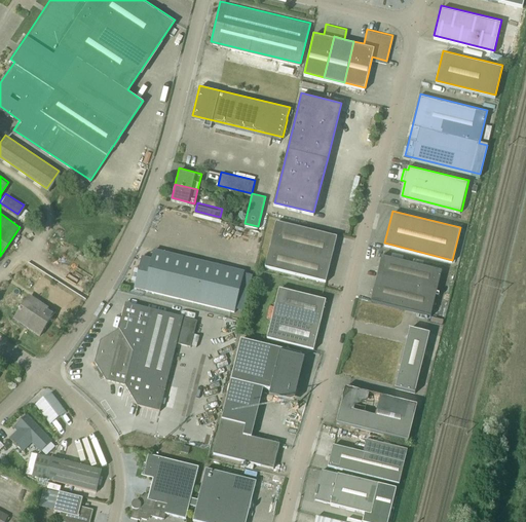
[(326,280),(332,257),(301,249),(306,226),(276,219),(265,264),(326,280)]
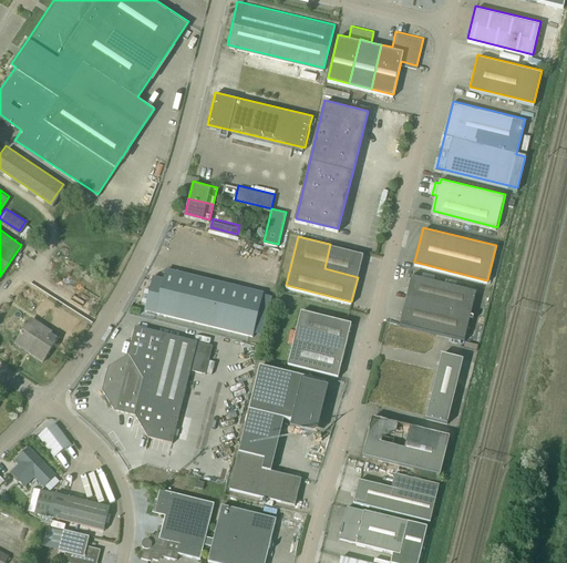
[(358,277),(363,253),(330,244),(325,268),(358,277)]
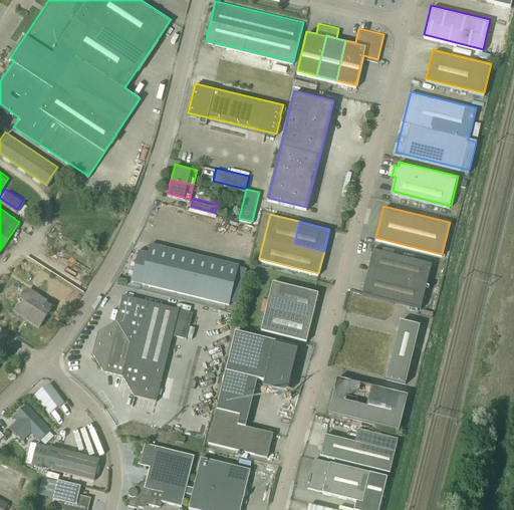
[(200,253),(169,246),(151,242),(149,251),(139,249),(132,278),(191,292),(200,253)]
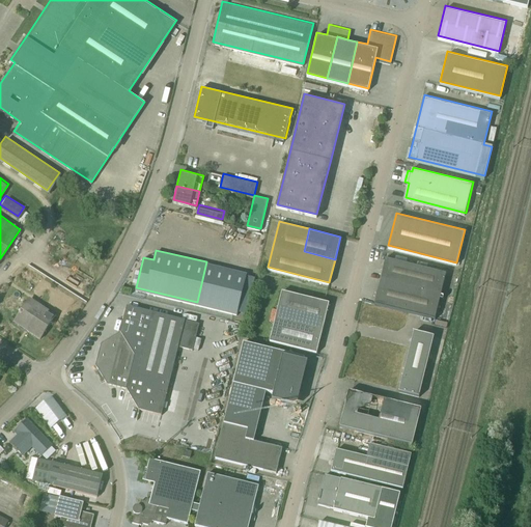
[(447,271),(388,256),(386,255),(374,301),(436,316),(447,271)]
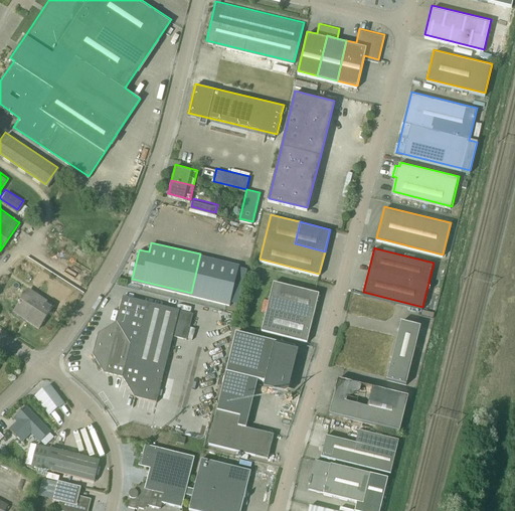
[(239,264),(200,253),(191,293),(230,303),(239,264)]
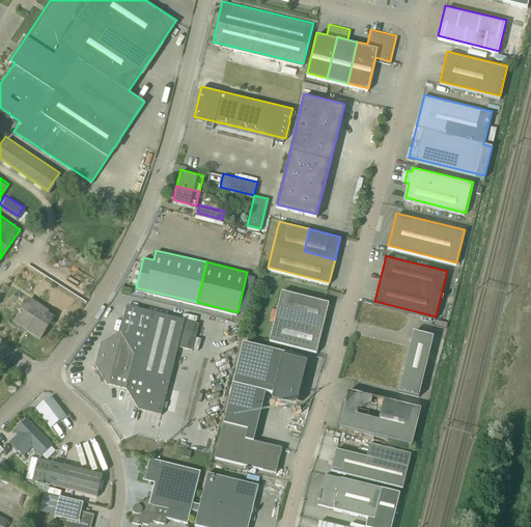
[(316,351),(329,300),(282,288),(270,339),(316,351)]
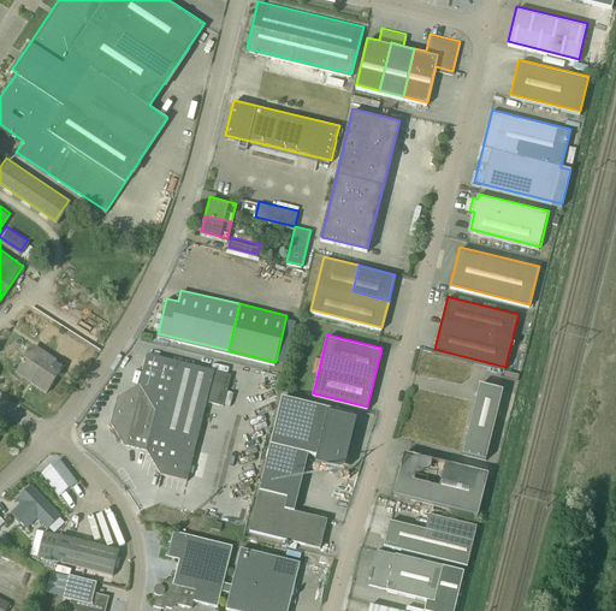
[(47,390),(65,362),(35,342),(17,369),(47,390)]
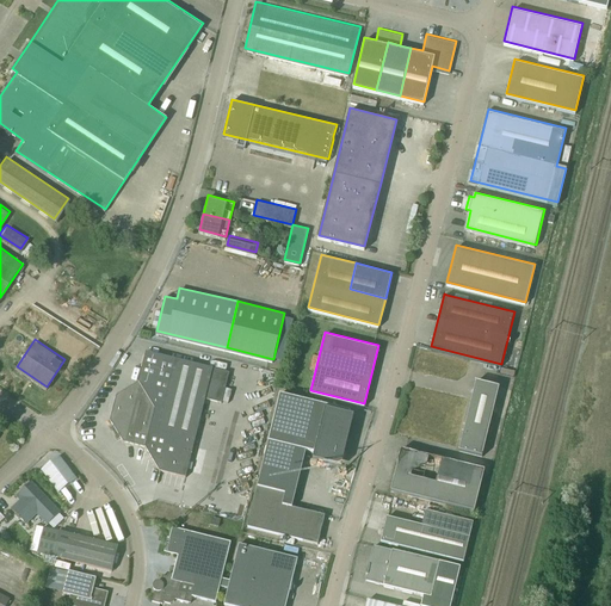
[(147,347),(139,377),(117,391),(110,416),(123,438),(146,443),(160,468),(186,474),(214,364),(147,347)]
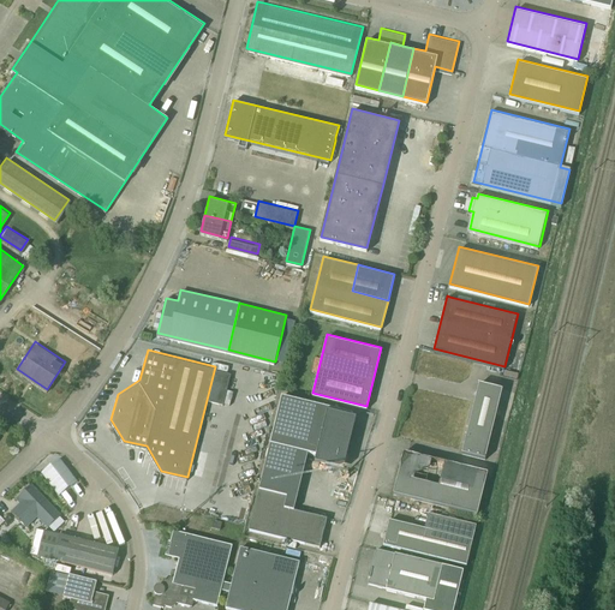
[(503,386),(479,380),(463,449),(485,455),(503,386)]
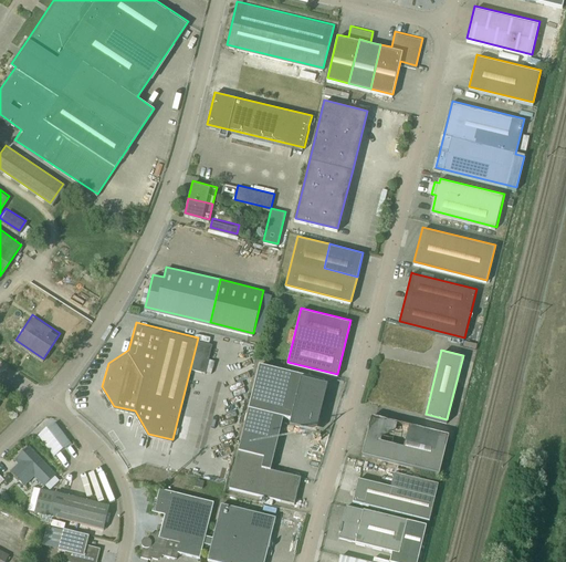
[(293,418),(291,425),(317,432),(328,384),(324,383),(325,380),(260,363),(249,408),(293,418)]
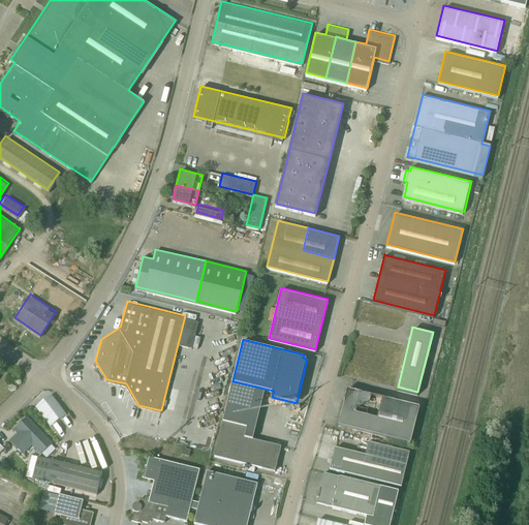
[(419,404),(347,387),(339,423),(410,440),(419,404)]
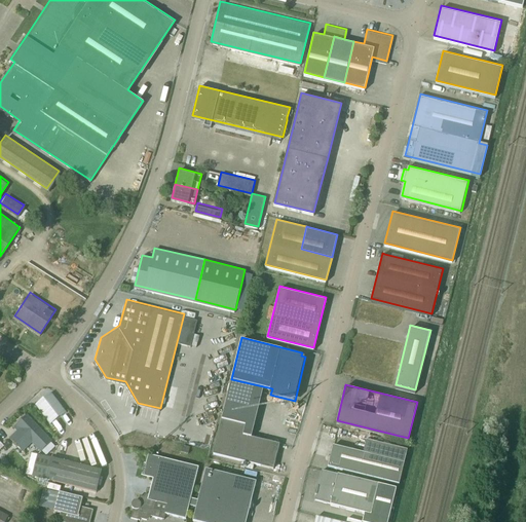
[(256,401),(232,397),(229,409),(253,414),(256,401)]
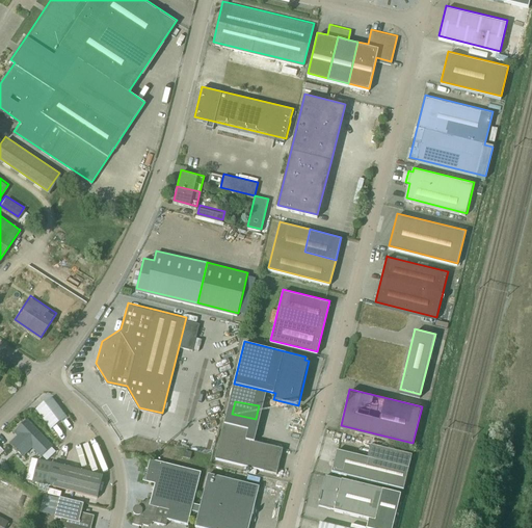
[(17,427),(20,430),(9,440),(23,454),(33,444),(42,453),(52,443),(27,417),(17,427)]
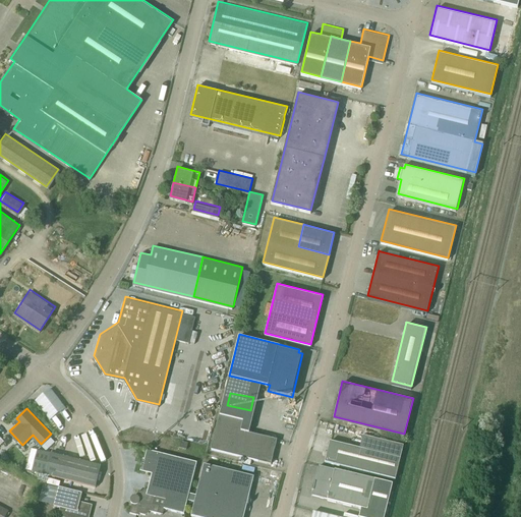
[(271,462),(277,438),(241,429),(243,419),(220,414),(212,447),(271,462)]
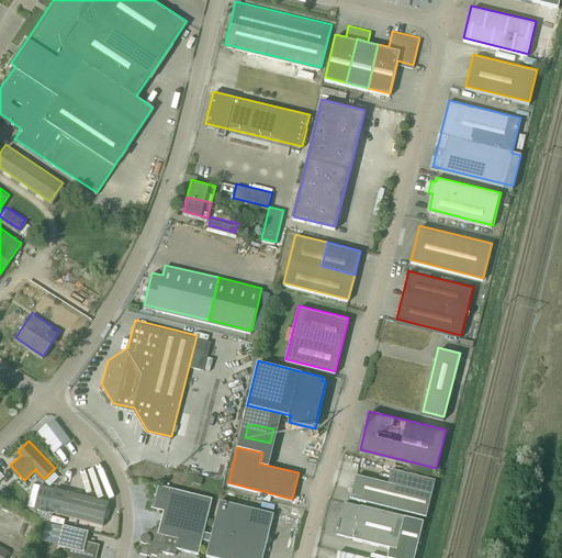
[(402,471),(400,483),(356,473),(350,495),(426,514),(431,492),(435,480),(402,471)]
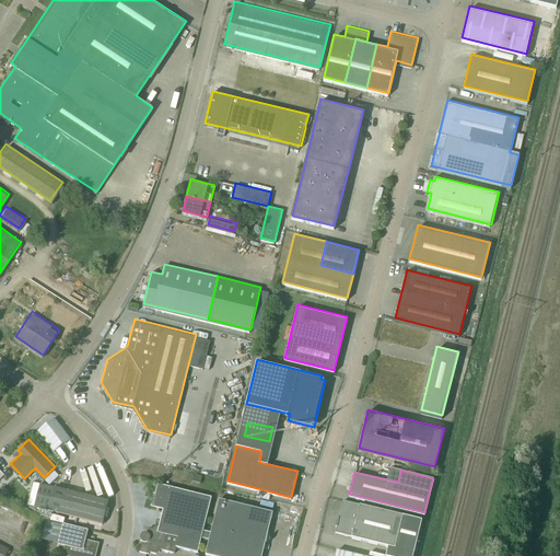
[(109,497),(41,479),(34,504),(103,521),(109,497)]
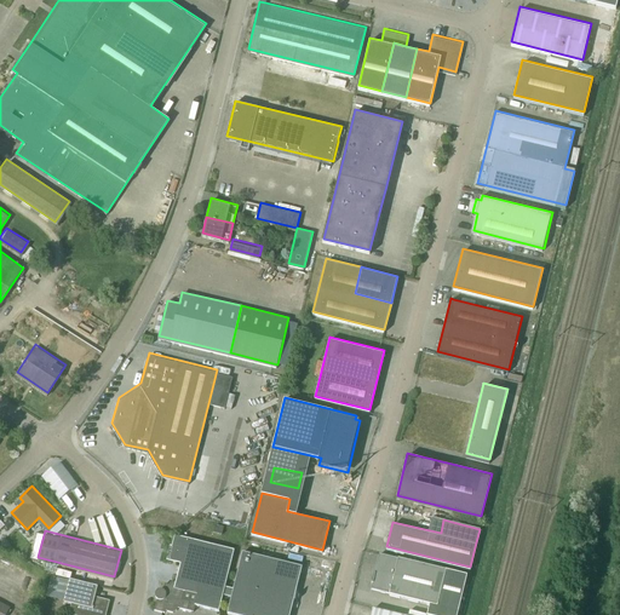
[(167,557),(182,561),(177,579),(174,579),(172,579),(171,580),(171,581),(165,580),(164,586),(161,586),(158,587),(156,590),(155,592),(156,595),(158,596),(155,607),(165,609),(166,607),(173,609),(177,607),(177,604),(194,608),(195,602),(219,608),(219,607),(224,592),(231,593),(228,607),(228,610),(248,614),(288,614),(303,563),(242,549),(234,586),(225,584),(235,546),(176,532),(173,544),(171,544),(167,557)]
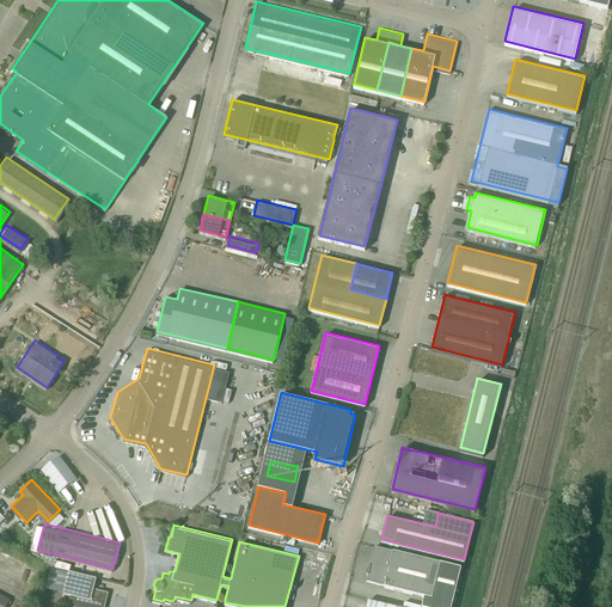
[(385,584),(423,594),(420,606),(423,606),(450,606),(460,564),(374,544),(369,562),(367,572),(368,572),(366,578),(385,582),(385,584)]
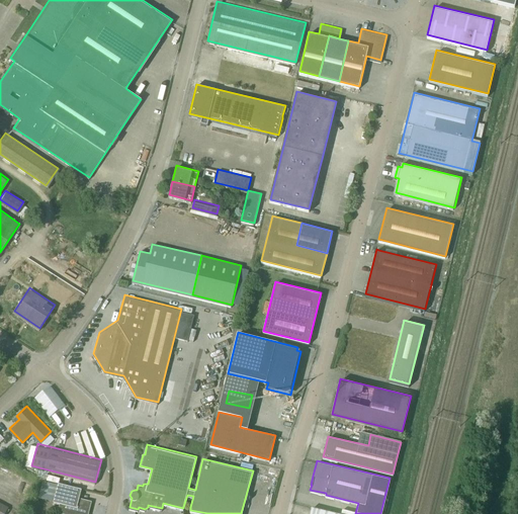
[(72,513),(71,513),(87,513),(92,499),(80,496),(82,487),(58,481),(54,500),(60,502),(58,510),(72,513)]
